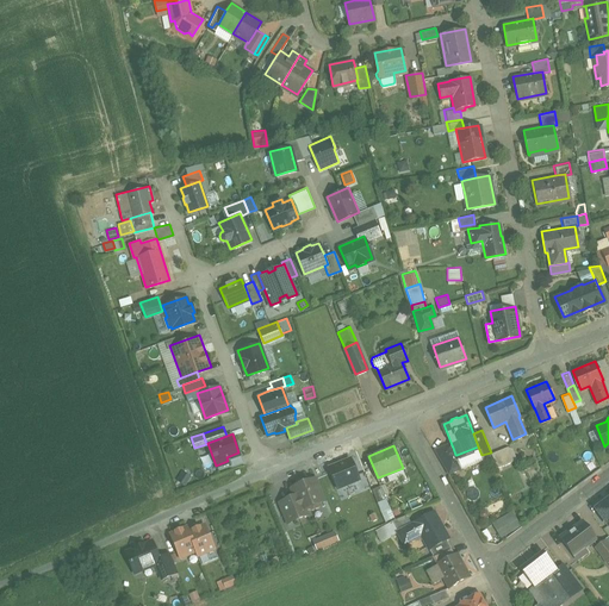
[(507,445),(491,453),(497,466),(513,460),(507,445)]
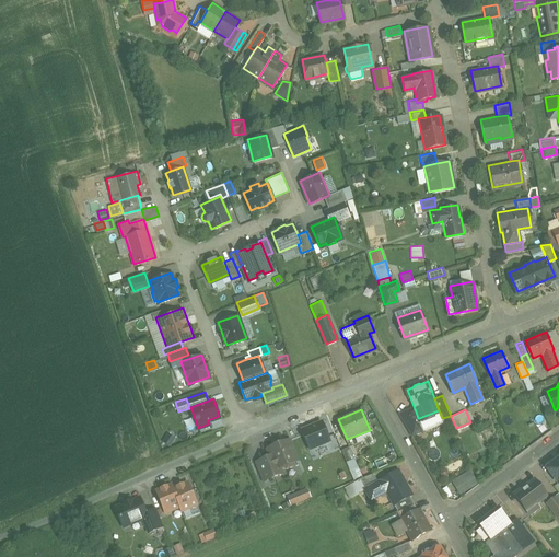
[(416,412),(403,417),(411,433),(422,429),(422,428),(419,418),(418,418),(416,412)]
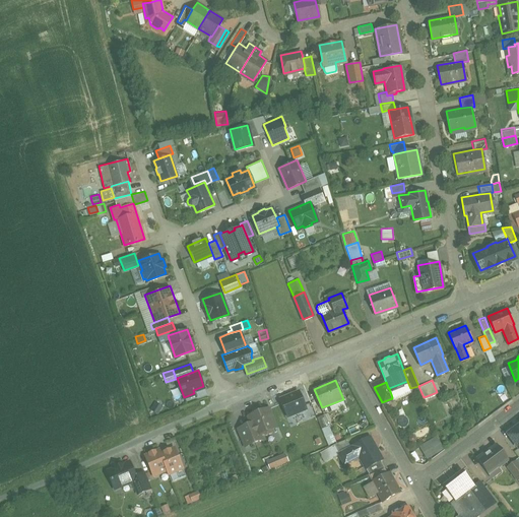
[(299,388),(277,397),(286,417),(307,408),(299,388)]
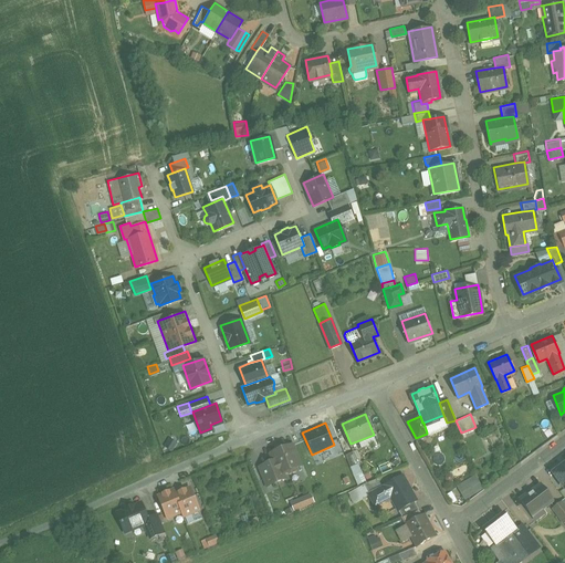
[(169,436),(164,444),(171,449),(177,440),(169,436)]
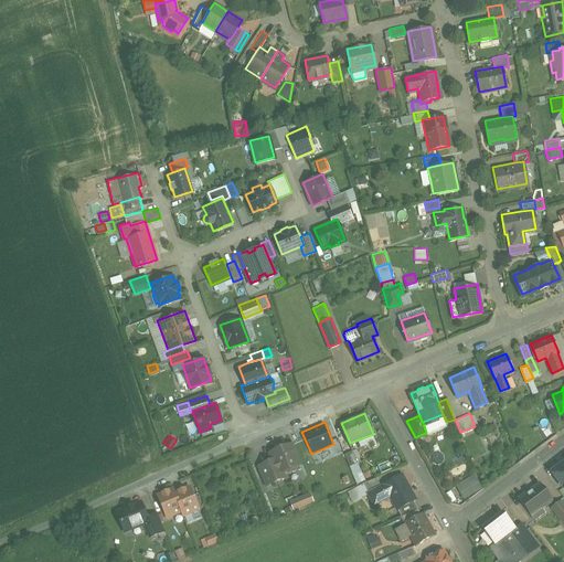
[(290,443),(269,452),(272,459),(277,472),(280,470),(284,469),(285,470),(288,472),(294,469),(296,466),(295,465),(299,463),(290,443)]
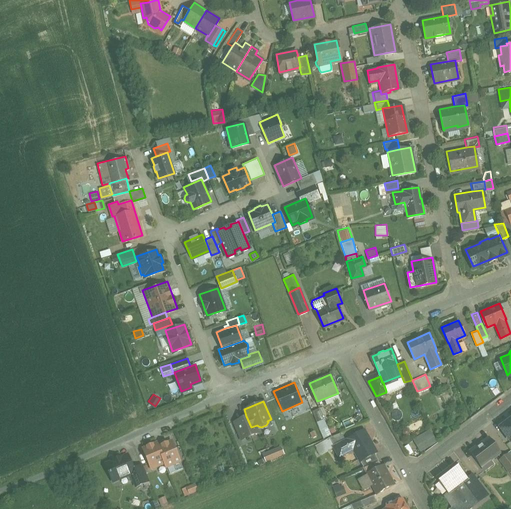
[(319,407),(312,410),(316,420),(323,417),(319,407)]
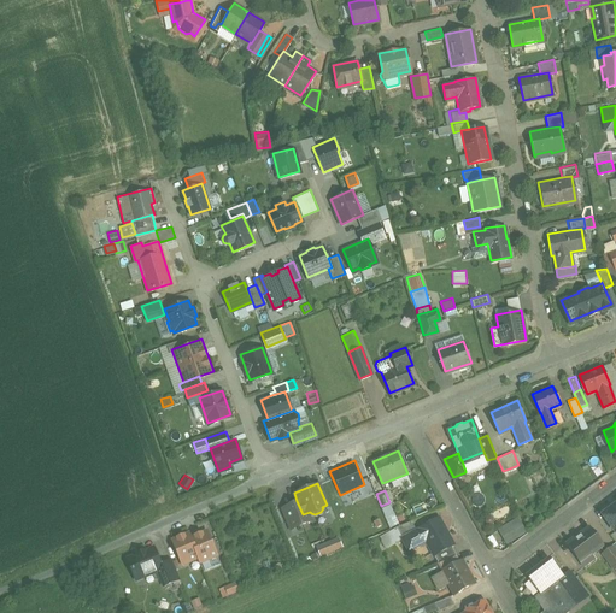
[(297,501),(282,507),(291,526),(309,519),(306,513),(303,514),(297,501)]
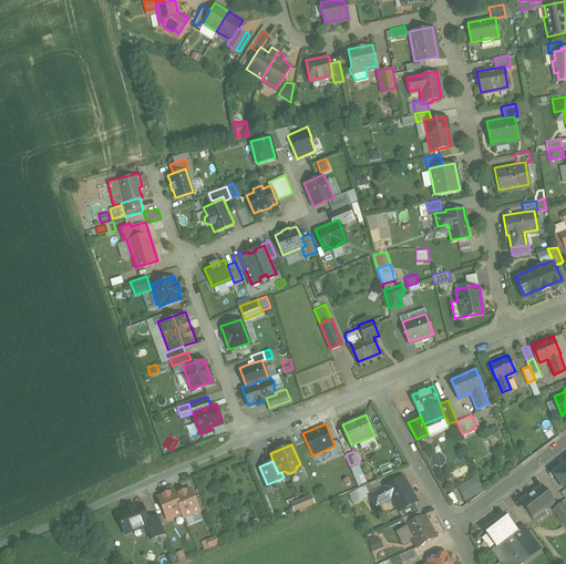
[(358,462),(350,465),(357,483),(364,480),(358,462)]
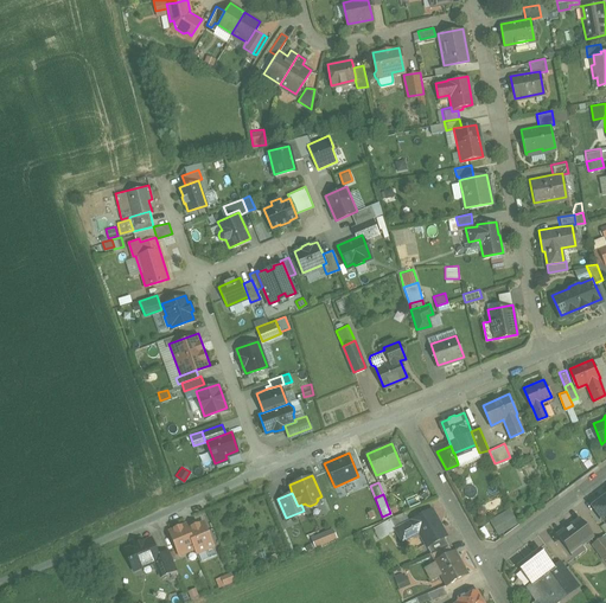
[(605,496),(603,500),(601,498),(593,504),(605,520),(605,519),(605,496)]
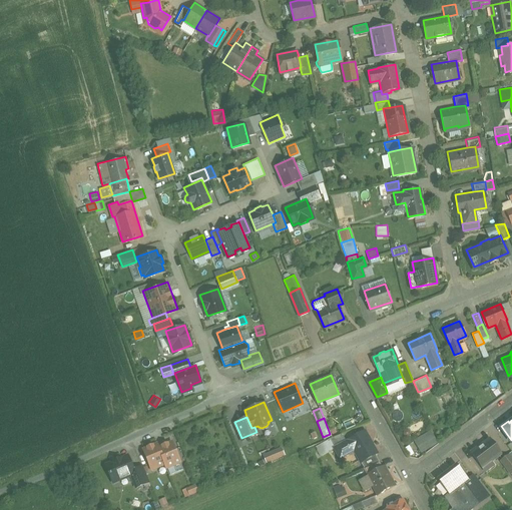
[(413,436),(419,450),(438,442),(432,428),(413,436)]
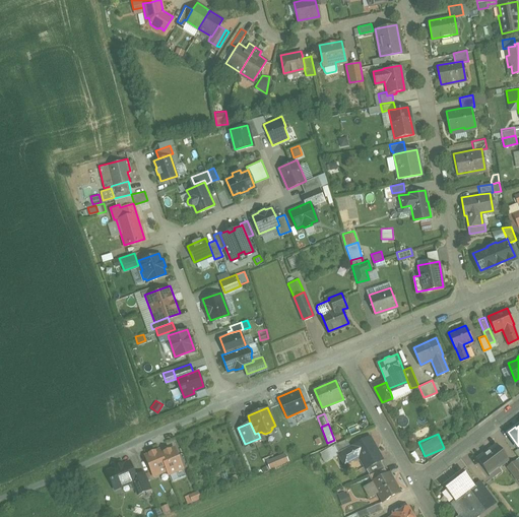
[(368,435),(352,444),(352,445),(350,446),(338,452),(344,462),(359,454),(365,467),(367,466),(380,459),(381,458),(368,435)]
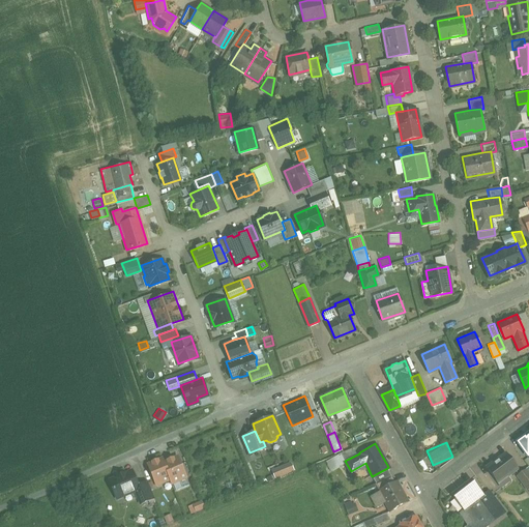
[(352,446),(340,451),(345,461),(357,455),(352,446)]
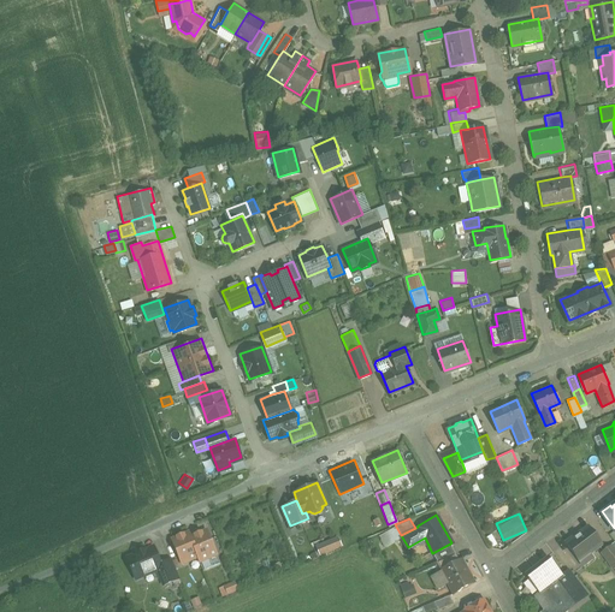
[(190,535),(189,535),(197,556),(199,560),(217,553),(206,528),(190,535)]
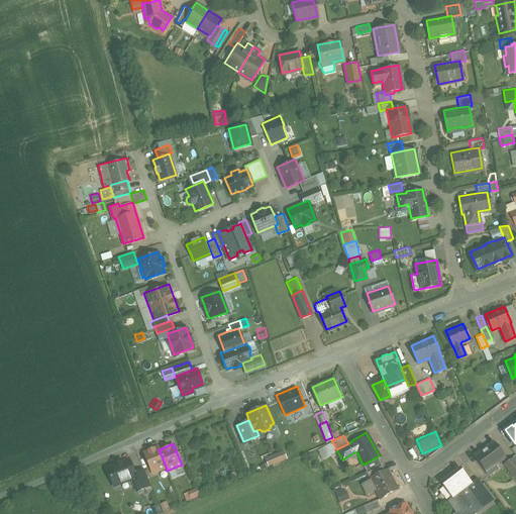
[(491,443),(483,449),(481,446),(473,452),(485,469),(501,456),(491,443)]
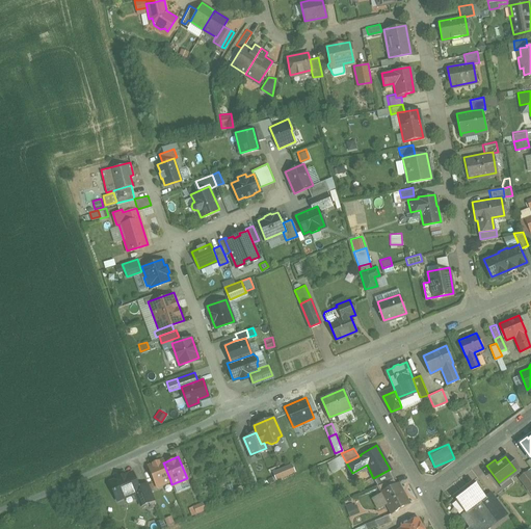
[(170,480),(163,463),(164,463),(162,458),(148,465),(156,485),(170,480)]
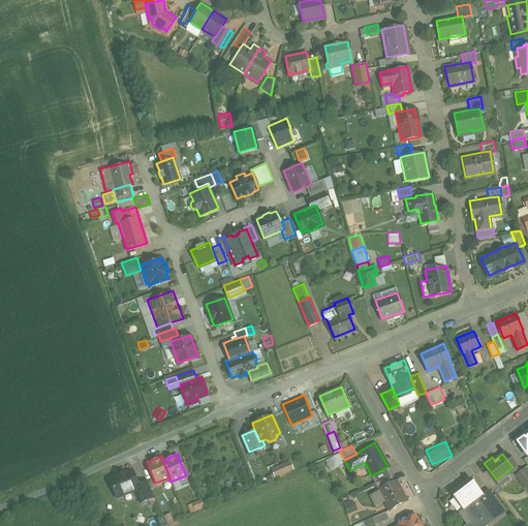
[(289,460),(271,467),(274,475),(292,468),(289,460)]
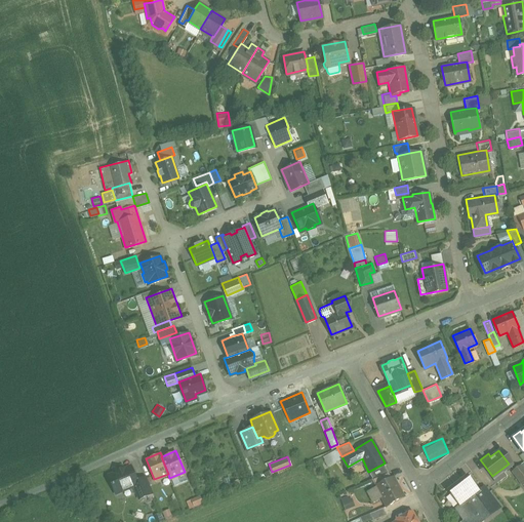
[(523,460),(512,470),(522,483),(523,481),(523,460)]
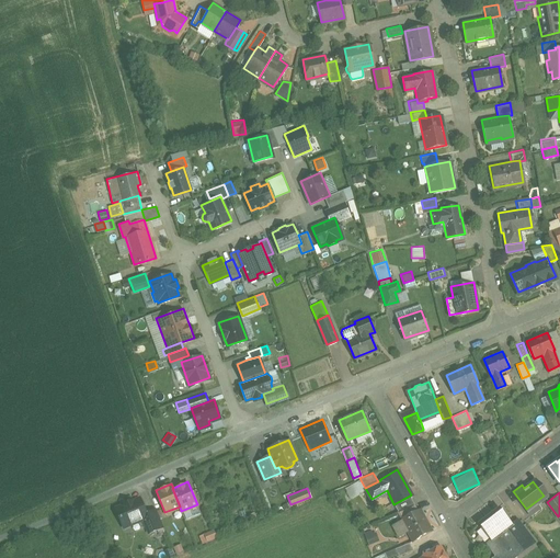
[(410,496),(396,503),(399,510),(413,503),(410,496)]
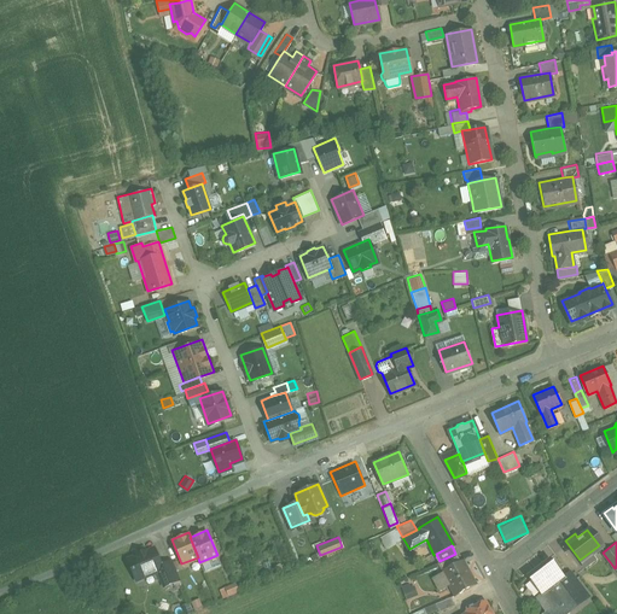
[(153,547),(127,557),(135,579),(158,569),(162,567),(161,563),(153,547)]
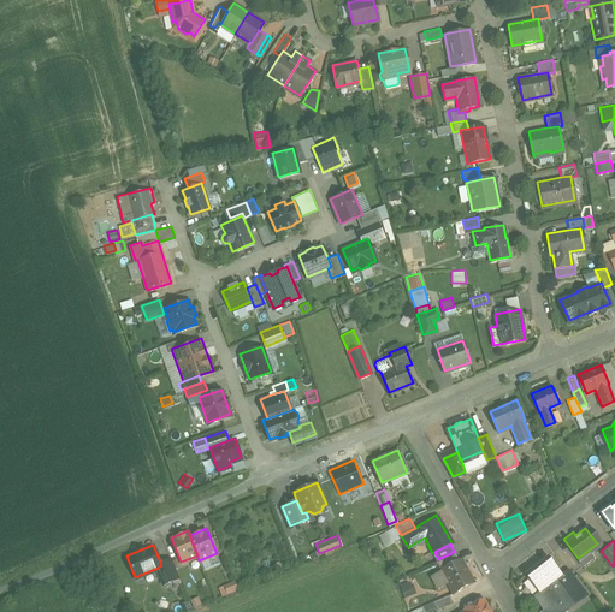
[(438,559),(436,560),(441,569),(459,559),(454,552),(438,559)]
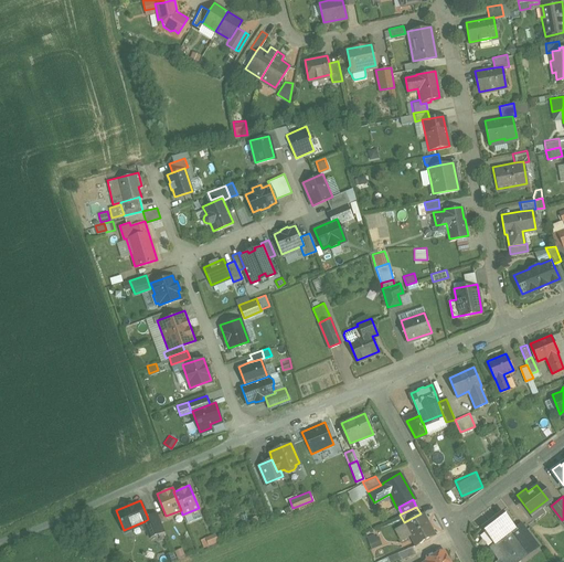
[(157,511),(147,516),(148,519),(145,521),(150,536),(158,532),(165,530),(157,511)]
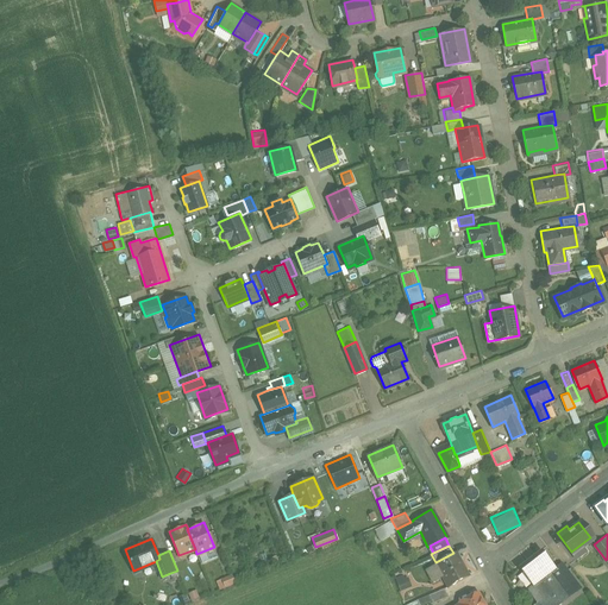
[(553,604),(580,586),(564,566),(557,565),(555,567),(541,550),(520,567),(533,584),(528,587),(538,600),(534,604),(553,604)]
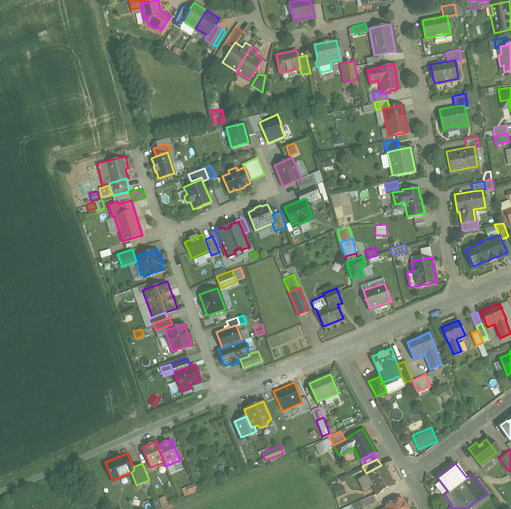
[(381,465),(366,473),(356,478),(362,488),(371,483),(376,492),(393,483),(382,464),(381,465)]
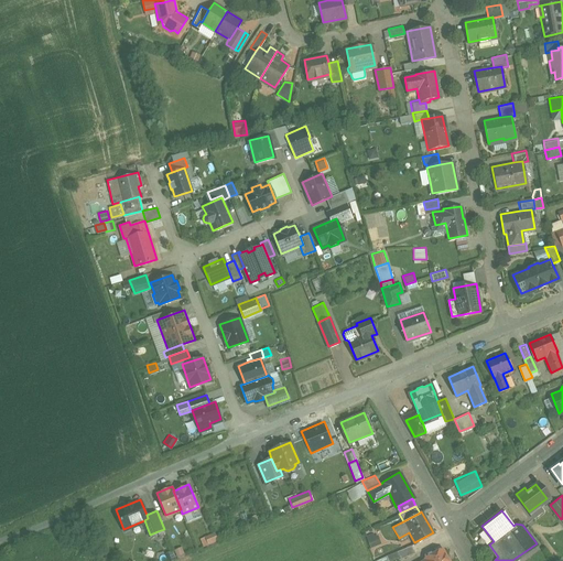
[(214,531),(199,537),(204,546),(217,539),(214,531)]
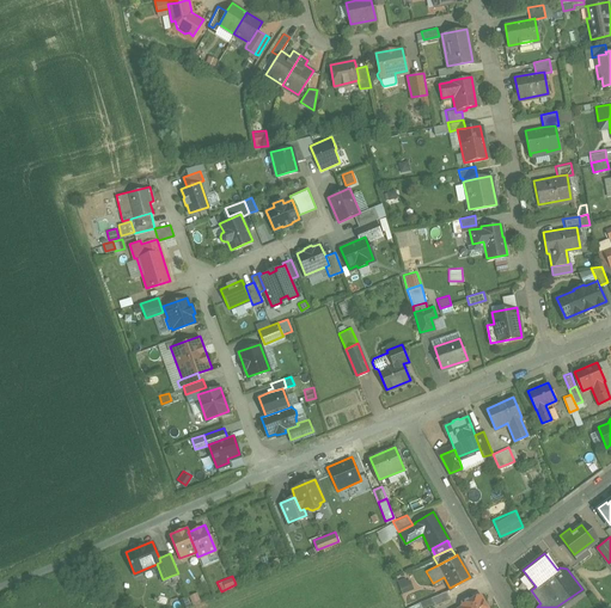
[(405,576),(397,579),(402,591),(413,587),(409,578),(407,579),(405,576)]
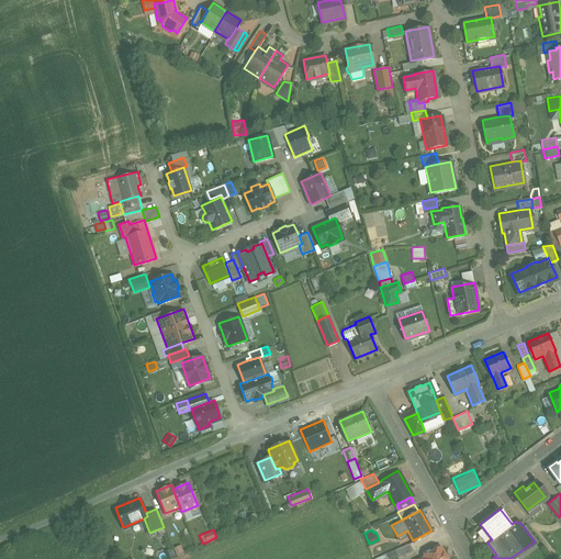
[(410,541),(395,548),(399,556),(413,549),(410,541)]
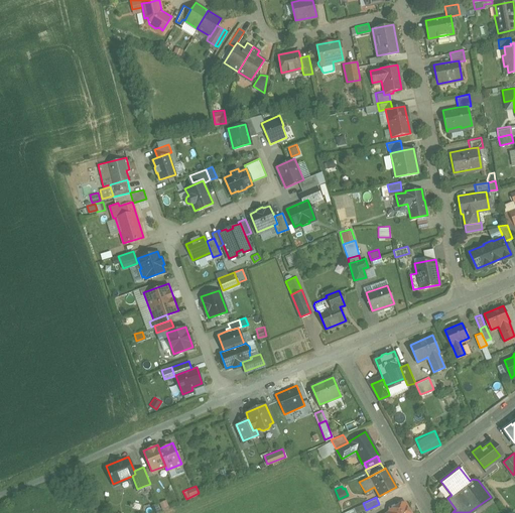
[(165,498),(159,501),(162,508),(168,505),(165,498)]
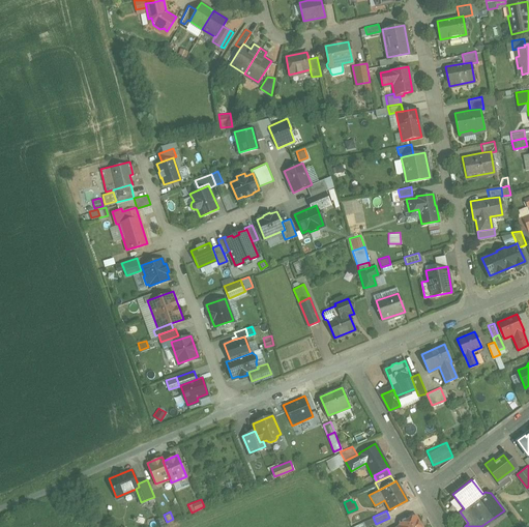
[(401,525),(397,526),(421,526),(415,516),(400,524),(401,525)]
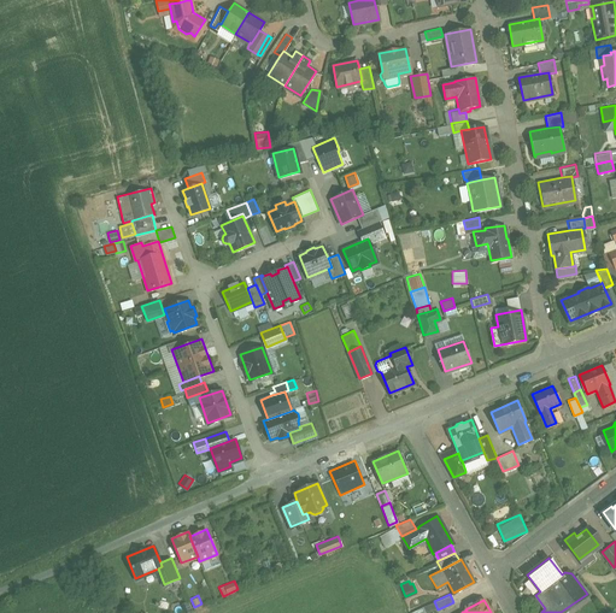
[(434,601),(422,606),(426,612),(428,612),(438,609),(434,601)]
